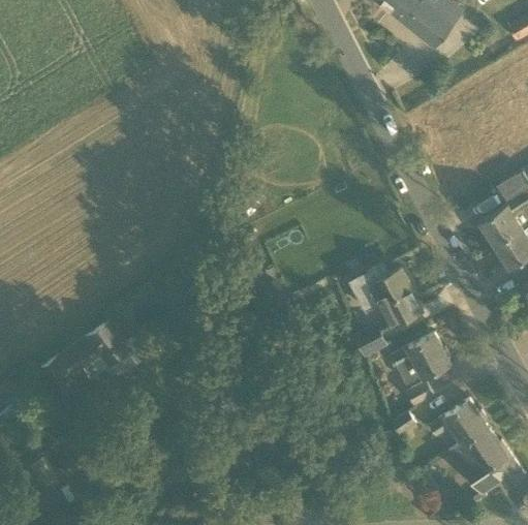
[(417,0),(373,0),(401,22),(417,0)]
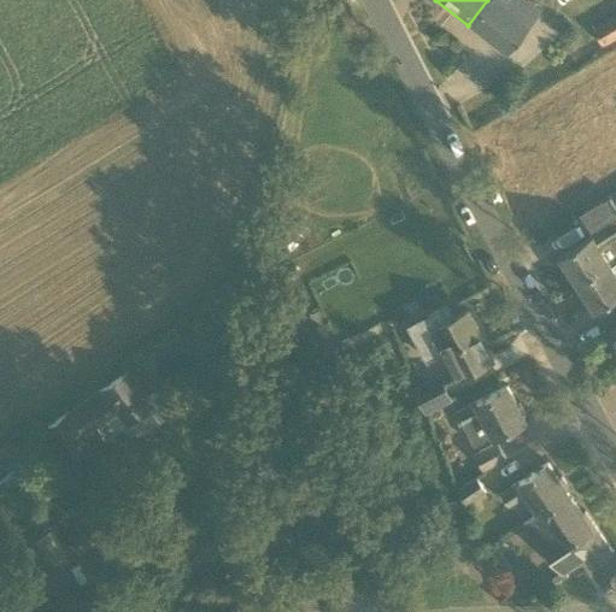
[(506,57),(529,29),(493,0),(487,0),(468,25),(506,57)]
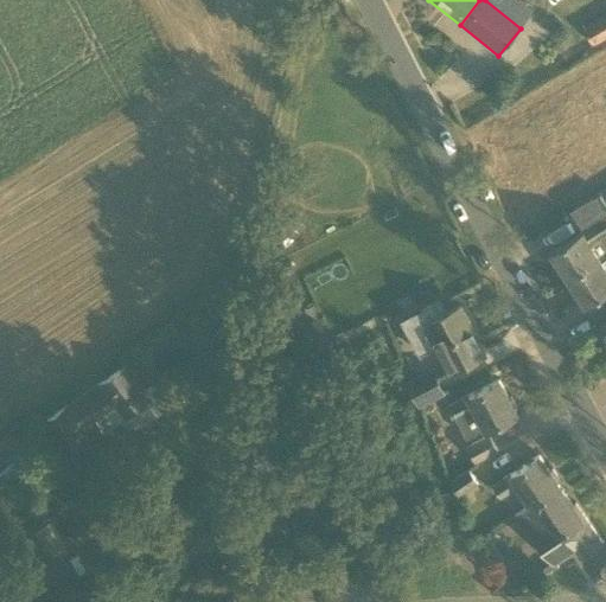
[(591,49),(605,40),(605,18),(581,32),(591,49)]
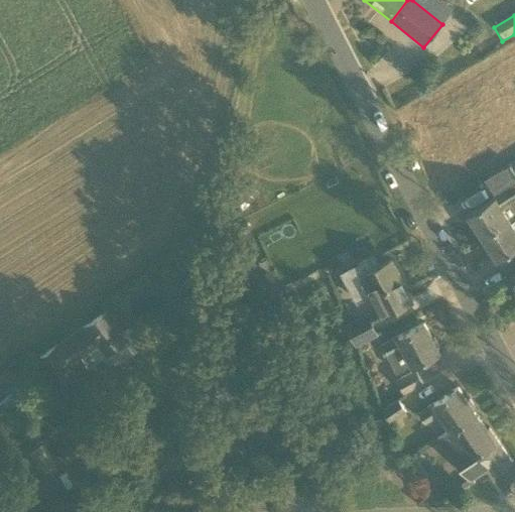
[(514,194),(513,196),(509,189),(467,217),(481,239),(509,221),(514,217),(514,194)]
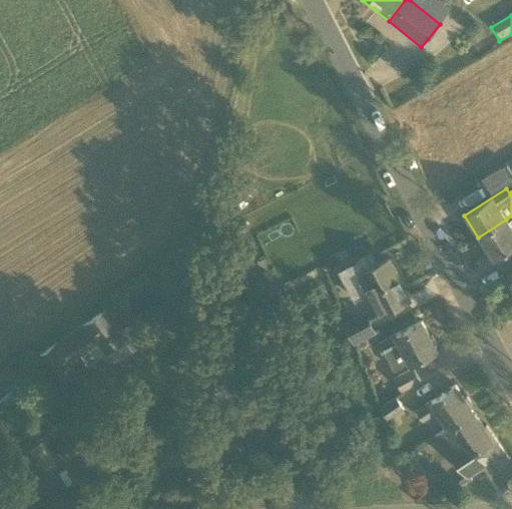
[(511,215),(506,219),(478,237),(493,261),(511,247),(511,215)]
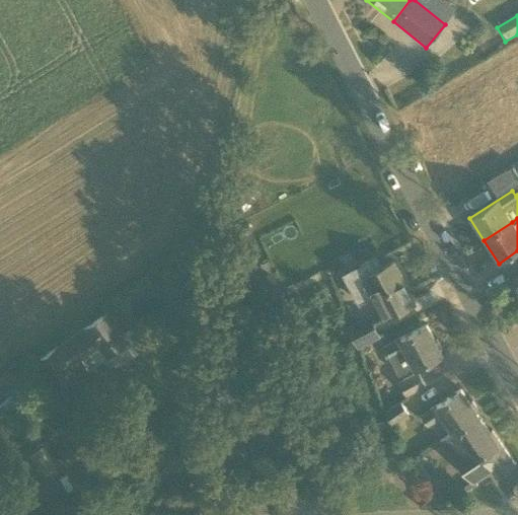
[(358,284),(349,289),(358,305),(367,301),(372,298),(384,321),(414,306),(410,298),(409,299),(404,287),(403,287),(392,266),(380,272),(375,261),(357,270),(363,281),(358,284)]
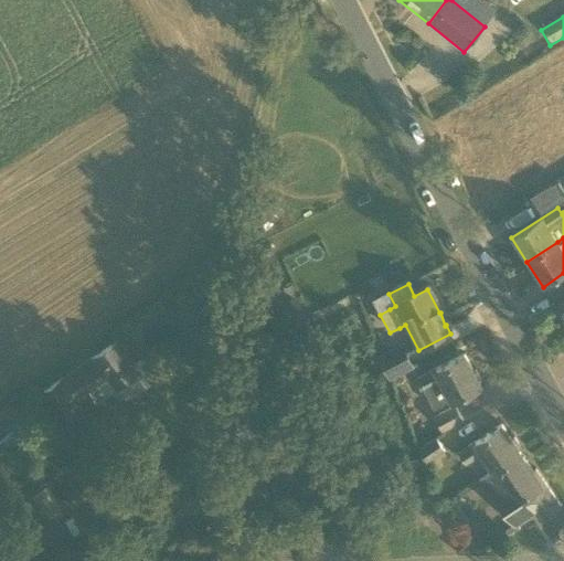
[(291,304),(273,313),(284,336),(302,327),(291,304)]
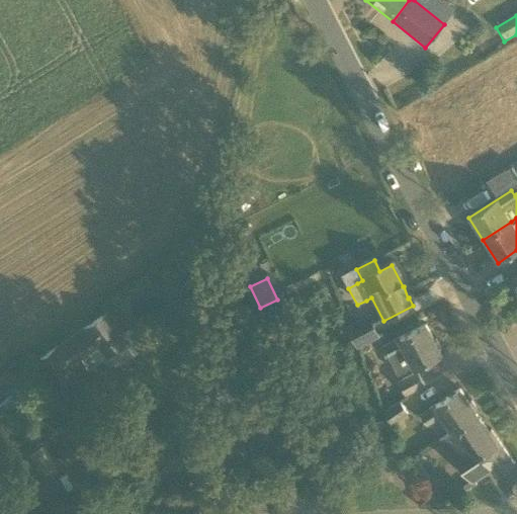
[(347,328),(345,329),(355,349),(357,348),(375,338),(366,318),(347,328)]
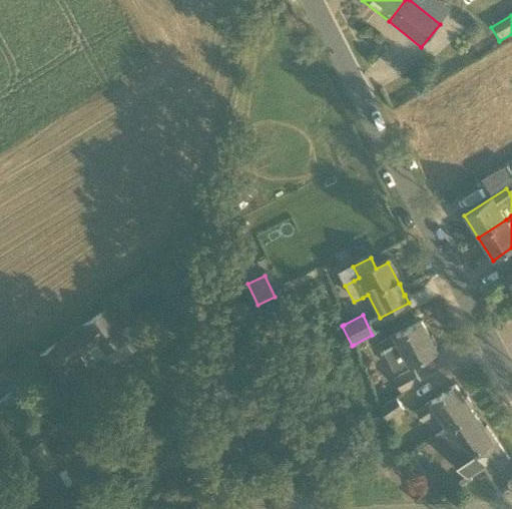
[(428,339),(420,324),(380,346),(394,373),(411,365),(435,353),(434,350),(436,347),(432,339),(428,339)]
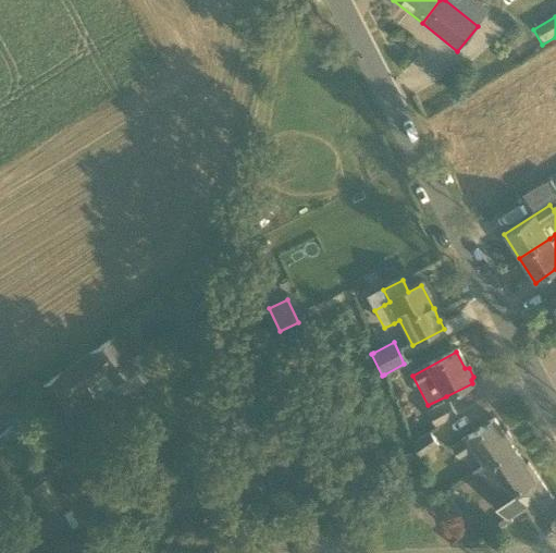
[(434,427),(455,416),(447,404),(428,415),(434,427)]
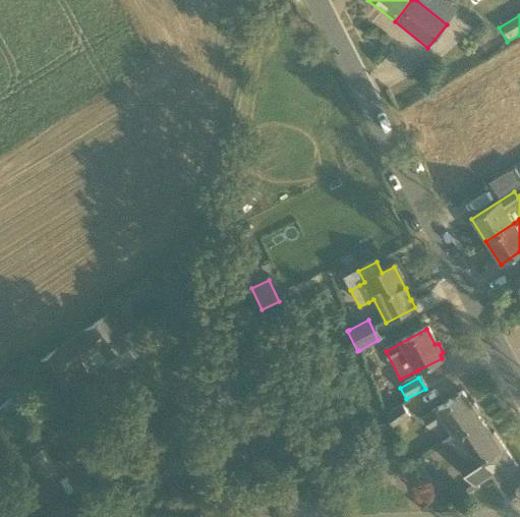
[(470,408),(461,394),(422,420),(429,431),(445,420),(456,437),(469,427),(479,420),(476,417),(479,415),(473,406),(470,408)]
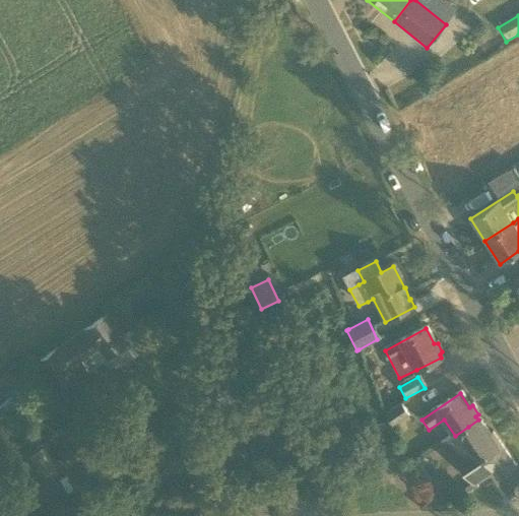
[(391,428),(407,416),(401,407),(384,418),(391,428)]
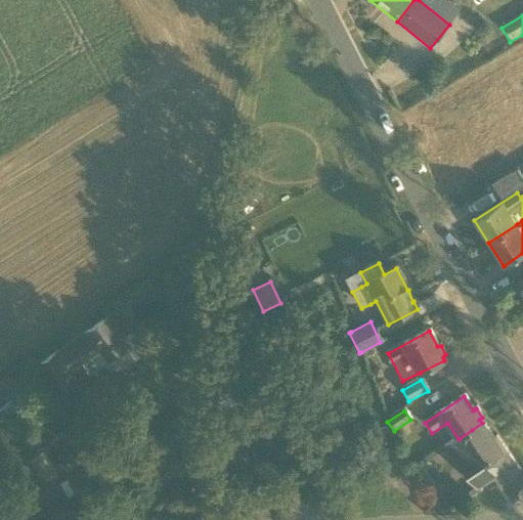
[(473,483),(477,488),(494,477),(500,485),(519,472),(493,440),(482,423),(472,430),(459,439),(452,443),(463,458),(458,461),(461,466),(460,472),(466,481),(473,483)]
